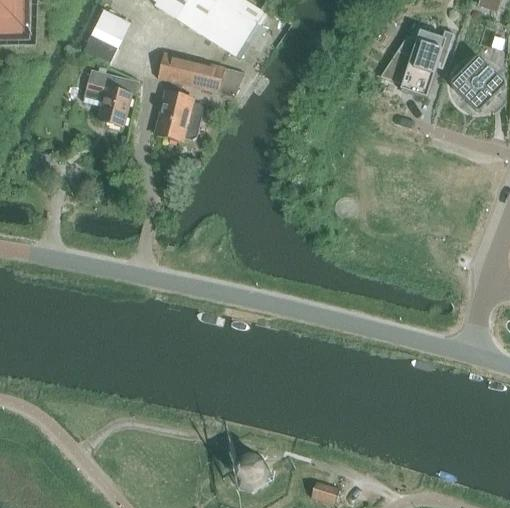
[(148,0),(232,51),(257,11),(239,0),(148,0)]
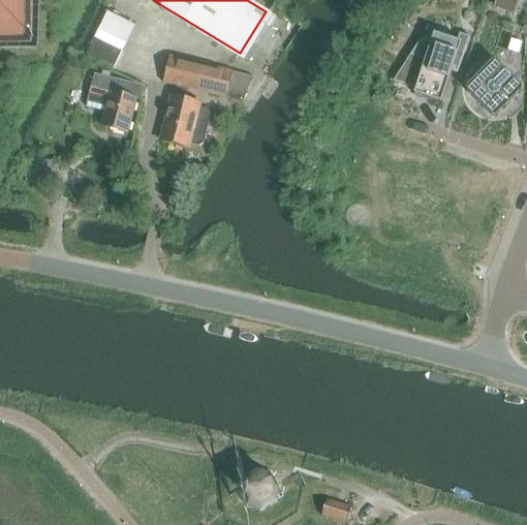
[(101,21),(83,57),(111,70),(128,33),(101,21)]
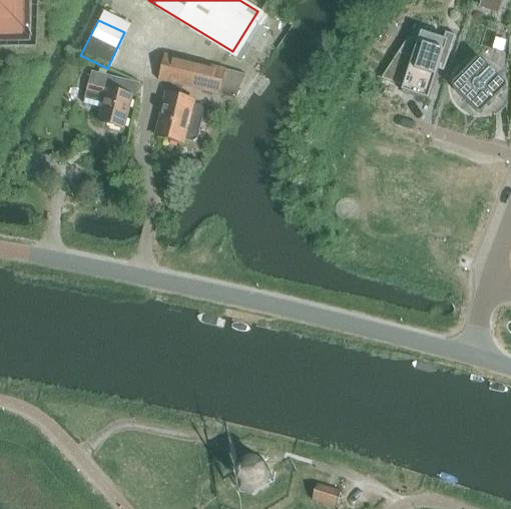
[(396,51),(380,76),(402,83),(400,89),(427,98),(434,76),(431,75),(434,66),(442,68),(453,33),(444,30),(441,38),(420,31),(412,56),(396,51)]
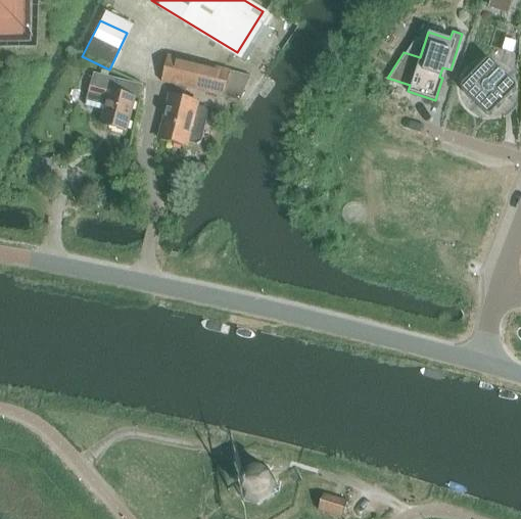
[(157,137),(185,144),(186,140),(195,143),(199,140),(207,109),(205,105),(196,103),(196,100),(183,97),(186,86),(237,98),(249,74),(167,55),(161,81),(176,84),(173,94),(169,93),(157,137)]
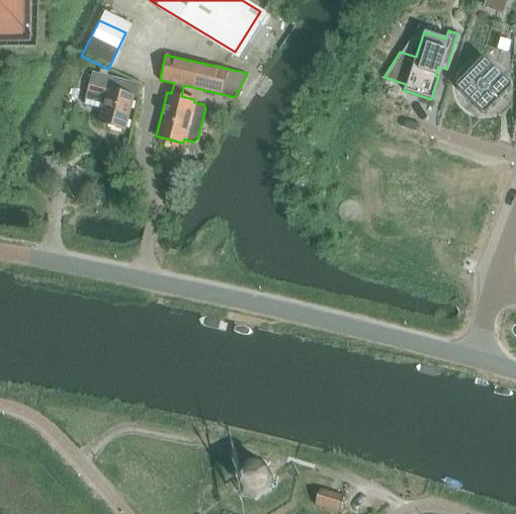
[(483,113),(488,113),(493,111),(497,109),(500,107),(503,104),(506,101),(508,98),(509,94),(511,89),(511,84),(510,81),(510,77),(508,73),(507,70),(504,67),(502,64),(499,62),(496,60),(492,58),(487,57),(483,57),(479,57),(475,58),(471,59),(467,61),(464,64),(461,66),(459,69),(457,72),(455,77),(454,81),(454,85),(454,90),(455,94),(457,98),(459,102),(462,105),(466,108),(469,110),(474,112),(479,113),(483,113)]
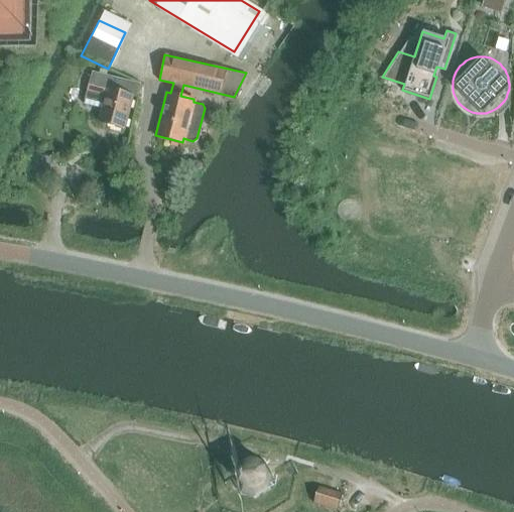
[(83,102),(103,108),(99,121),(124,127),(131,95),(136,96),(139,83),(92,71),(83,102)]
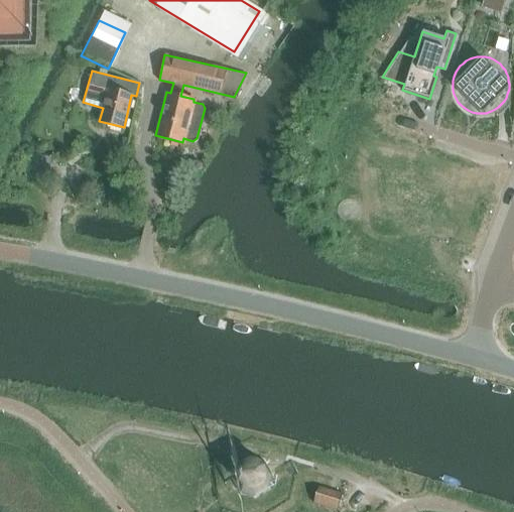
[(252,494),(253,495),(256,492),(264,486),(265,487),(269,485),(268,484),(270,474),(271,473),(270,471),(269,471),(264,461),(265,461),(263,458),(261,459),(250,456),(249,454),(246,454),(247,455),(237,461),(236,460),(234,462),(235,463),(233,476),(232,476),(233,479),(234,479),(239,487),(238,488),(240,491),(242,490),(252,494)]
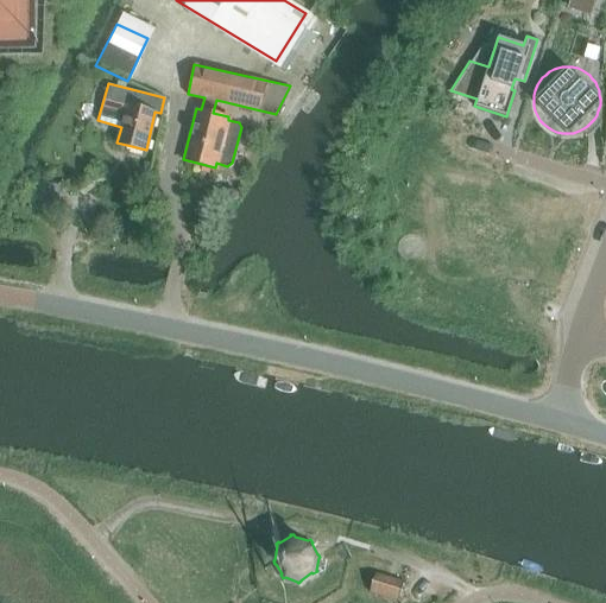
[(399,575),(372,567),(368,586),(396,594),(399,575)]
